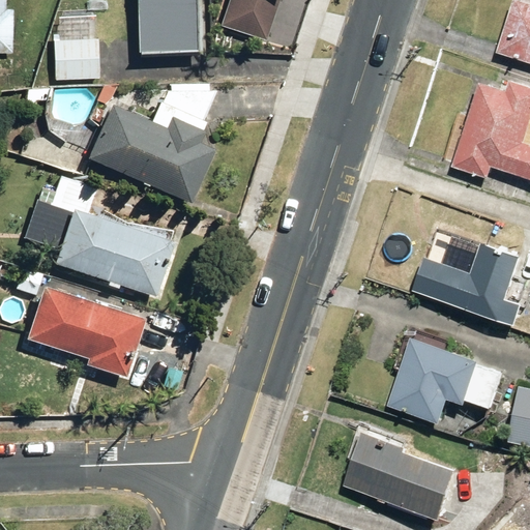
[(128,0),(131,59),(195,58),(195,0),(128,0)]
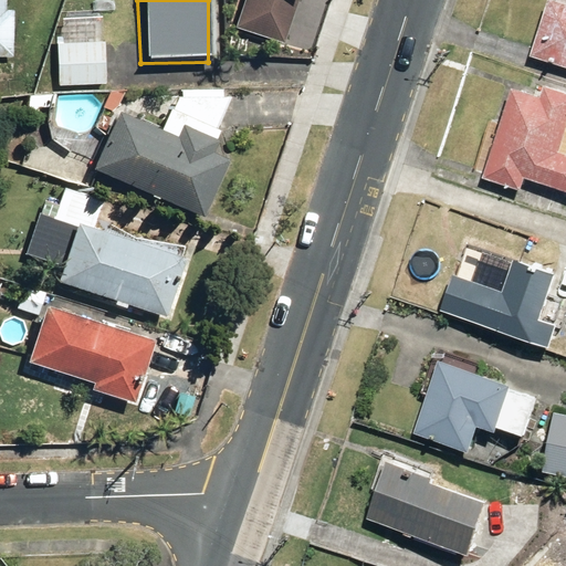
[(299,0),(243,0),(234,25),(283,43),(299,0)]
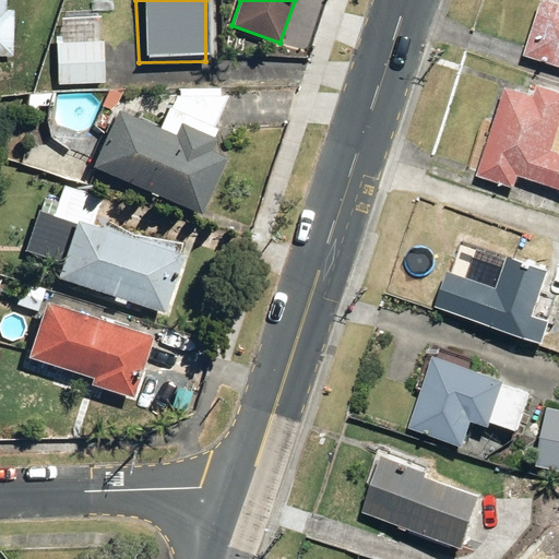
[(558,0),(546,0),(546,1),(540,0),(537,0),(521,61),(558,71),(558,0)]
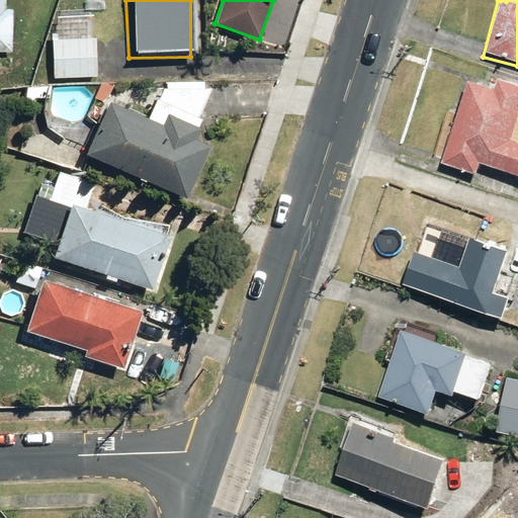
[(93,77),(94,39),(56,38),(55,76),(93,77)]
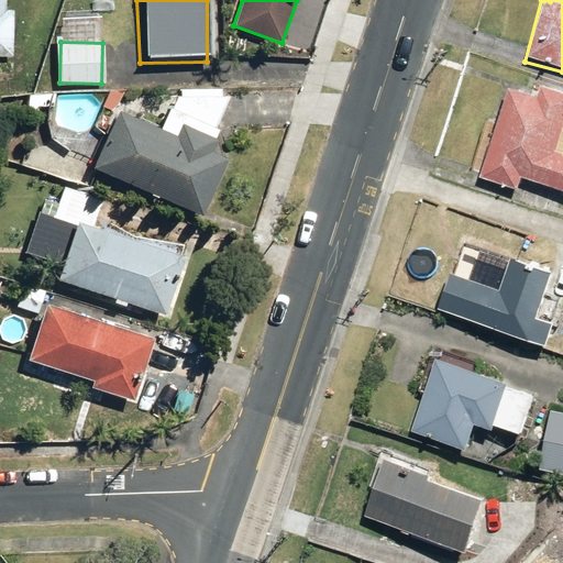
[(536,95),(506,90),(496,127),(484,123),(474,167),(479,169),(477,181),(517,191),(519,184),(562,194),(562,133),(562,134),(562,133),(562,95),(537,89),(536,95)]
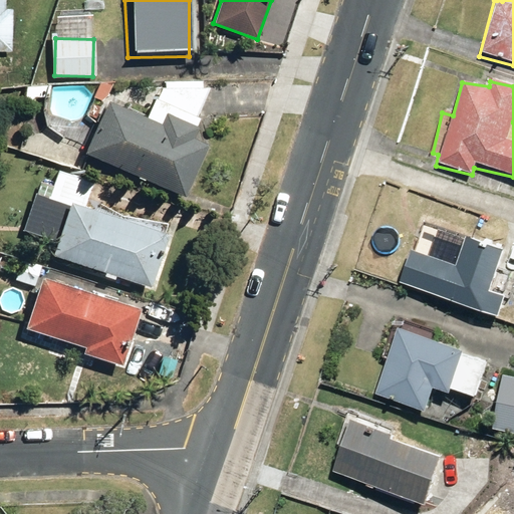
[(103,105),(77,158),(183,193),(199,146),(190,142),(194,131),(158,119),(157,122),(103,105)]
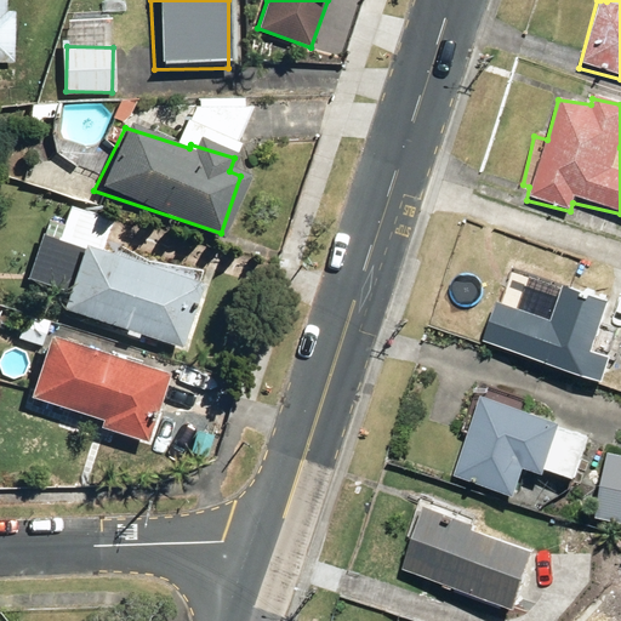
[(176,351),(200,271),(101,252),(110,221),(68,208),(56,245),(75,251),(57,313),(176,351)]
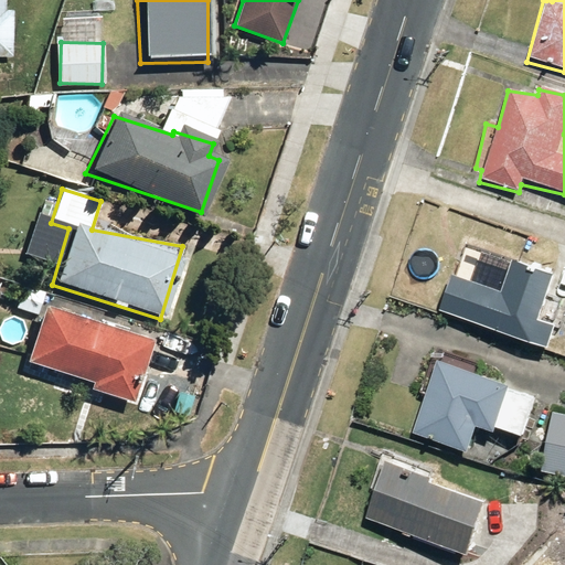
[(467,243),(438,312),(544,351),(554,323),(536,318),(552,274),(467,243)]
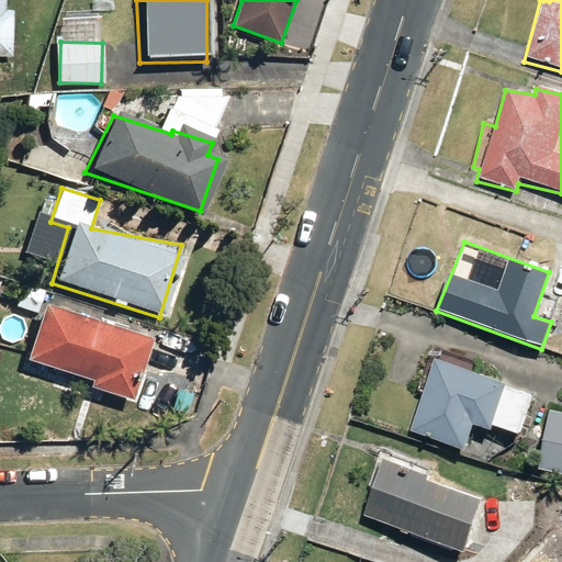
[(38,292),(0,278),(0,304),(31,316),(38,292)]
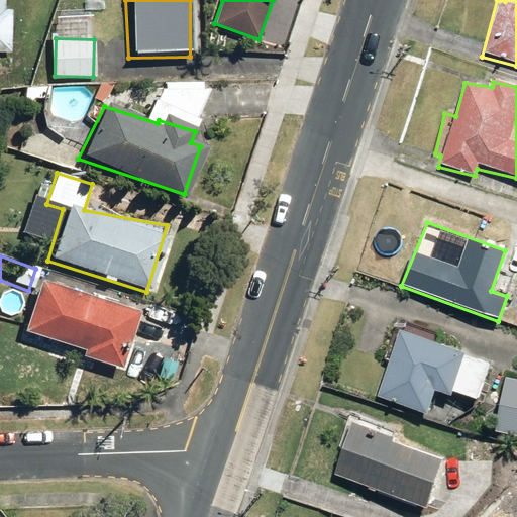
[(136,312),(35,280),(18,335),(80,354),(79,357),(117,370),(136,312)]
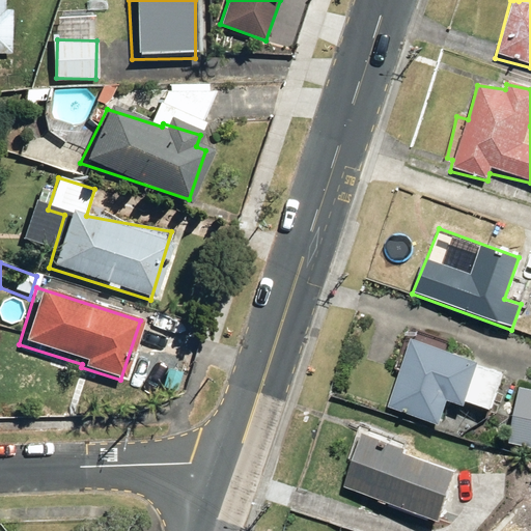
[(503,372),(409,339),(385,408),(437,425),(446,399),(463,404),(464,401),(491,411),(503,372)]
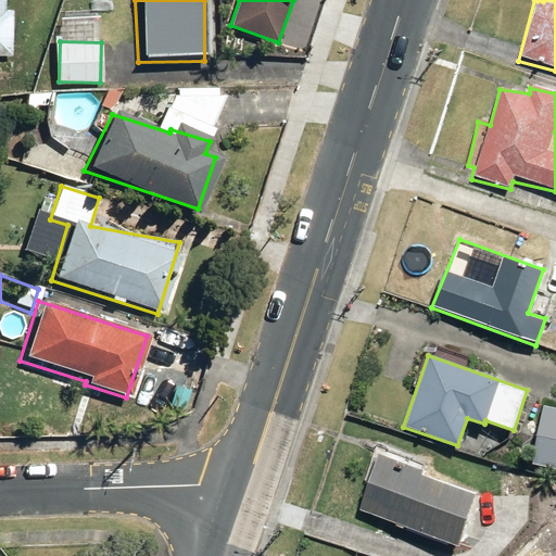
[(555,406),(544,405),(532,464),(555,468),(555,406)]
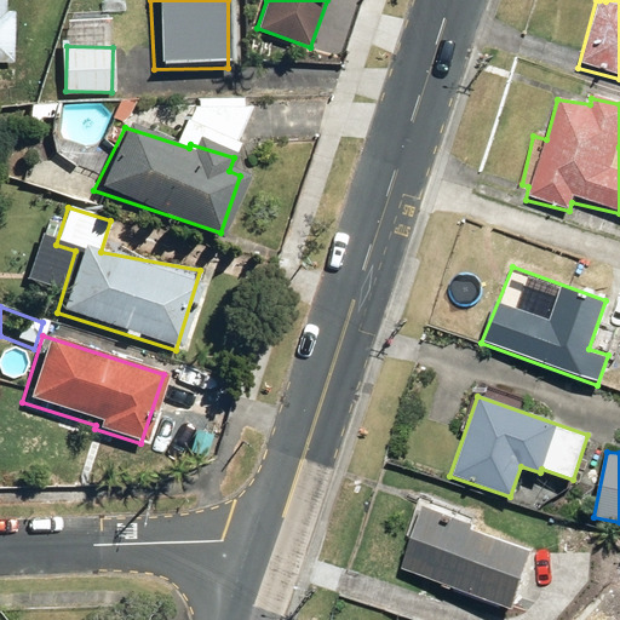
[(511,606),(530,547),(470,528),(475,512),(422,495),(397,569),(511,606)]
